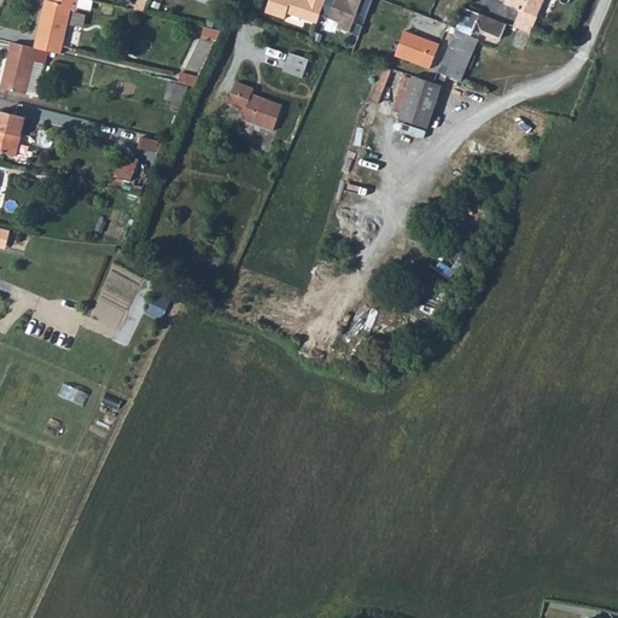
[(33,40),(60,47),(69,9),(75,10),(76,0),(45,0),(41,16),(40,16),(33,40)]
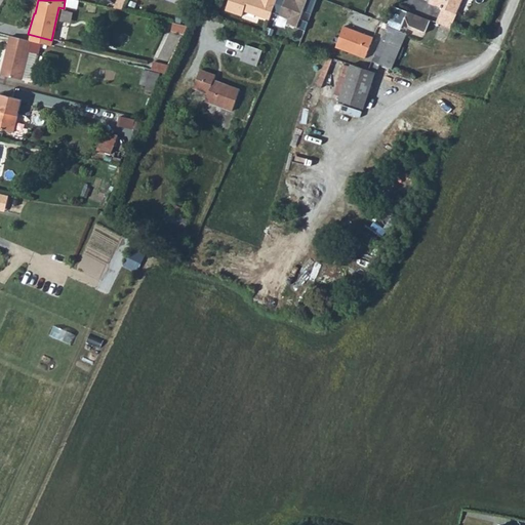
[(115,0),(113,7),(121,8),(123,0),(115,0)]
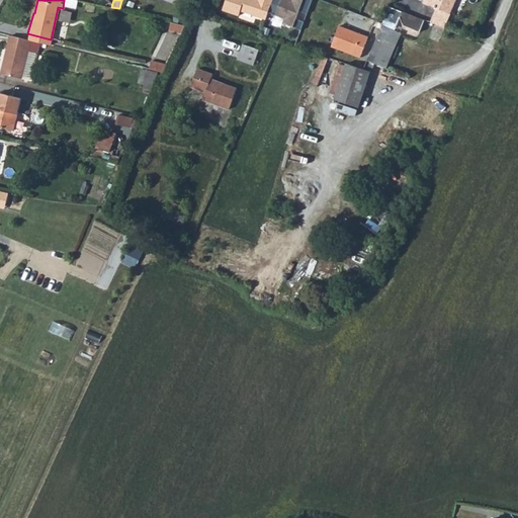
[(272,0),(257,0),(257,1),(254,0),(226,0),(223,11),(239,16),(241,11),(266,20),(268,13),(272,0)]
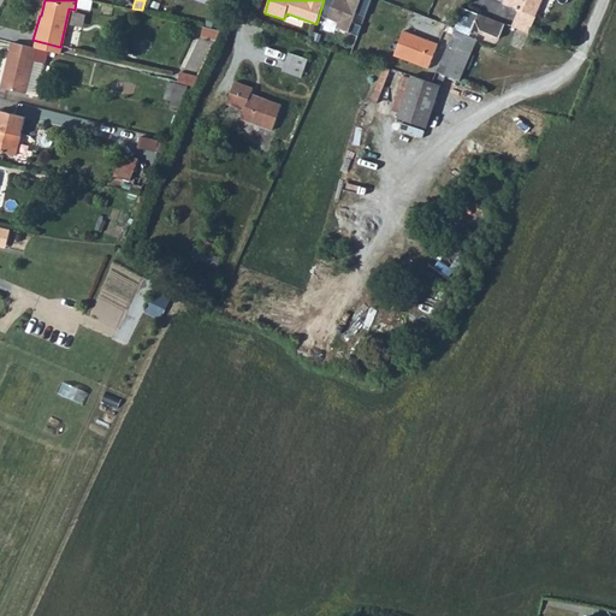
[(343,0),(324,0),(319,16),(337,22),(336,28),(354,34),(357,24),(349,21),(351,12),(362,16),(368,0),(344,0),(343,0)]
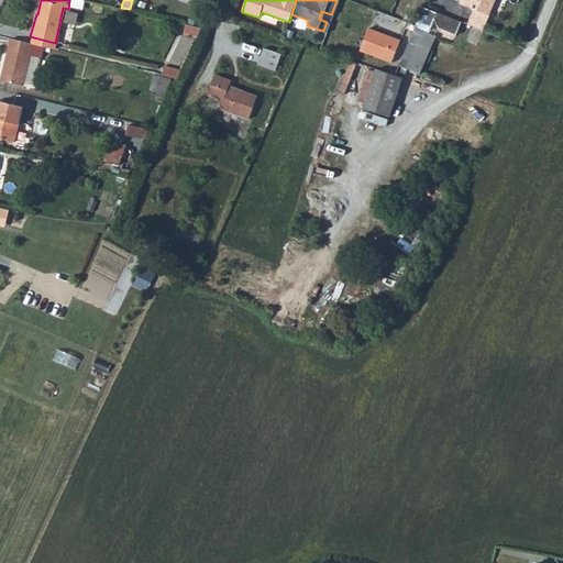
[(468,23),(484,30),(490,14),(488,13),(494,0),(461,0),(461,1),(475,8),(468,23)]
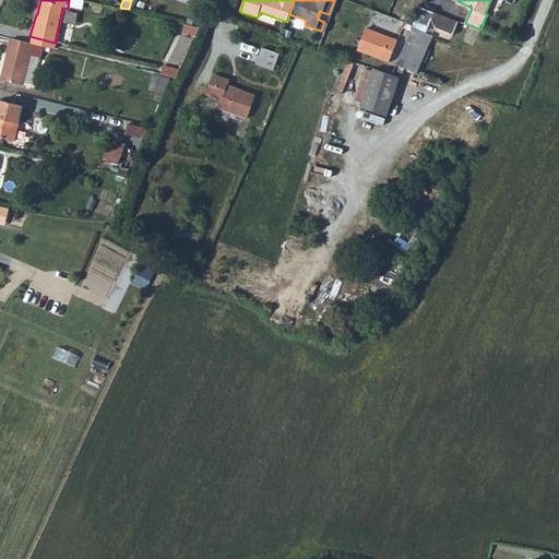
[(393,64),(406,70),(417,74),(433,36),(425,33),(431,16),(436,30),(454,35),(460,22),(419,4),(412,22),(404,39),(393,64)]
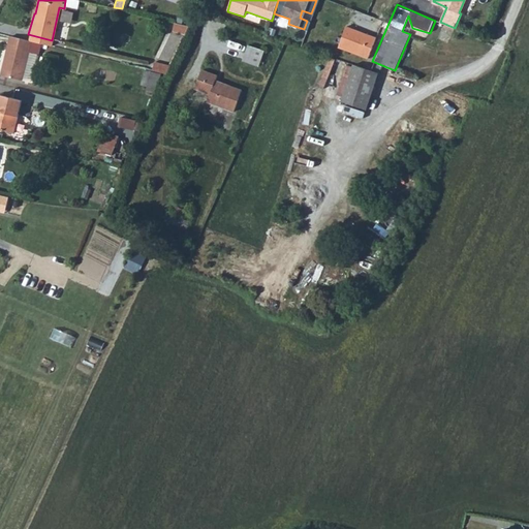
[(359,65),(369,68),(372,61),(382,37),(390,21),(379,18),(372,35),(345,25),(337,45),(364,55),(359,65)]
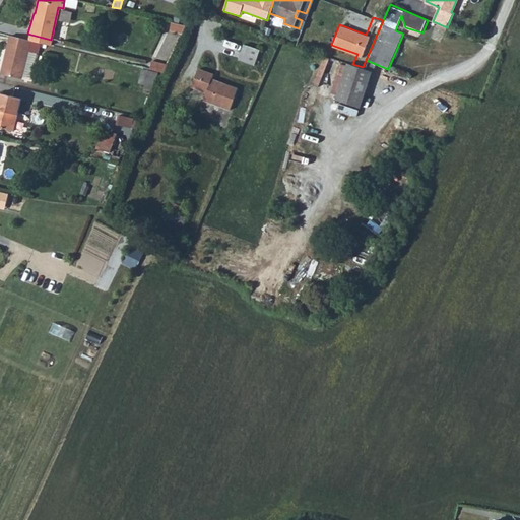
[(174,22),(172,28),(183,33),(185,26),(174,22)]
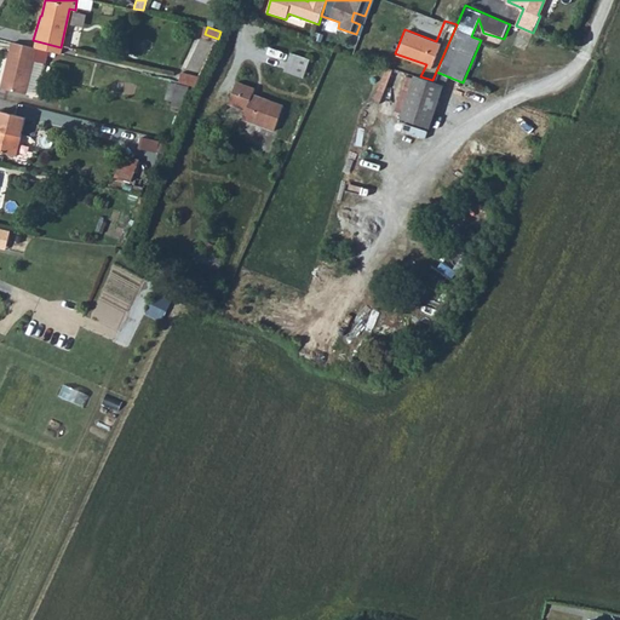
[(32,46),(35,47),(46,50),(52,51),(59,52),(61,47),(33,40),(32,46)]
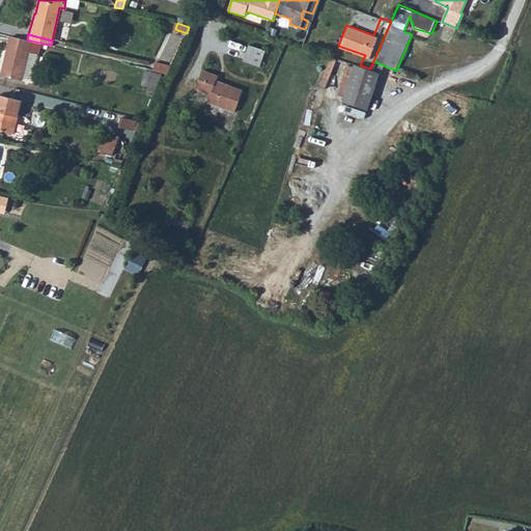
[(8,35),(0,72),(0,74),(21,79),(21,78),(27,50),(35,52),(36,52),(39,43),(30,40),(27,39),(8,35)]
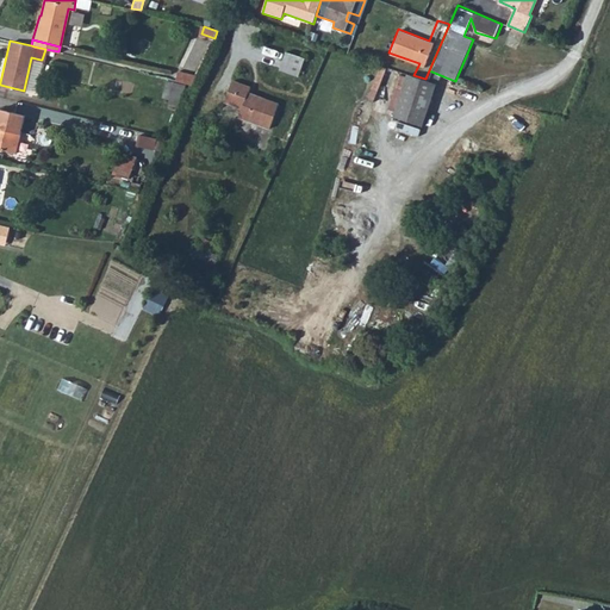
[(41,60),(31,57),(24,89),(33,92),(41,60)]
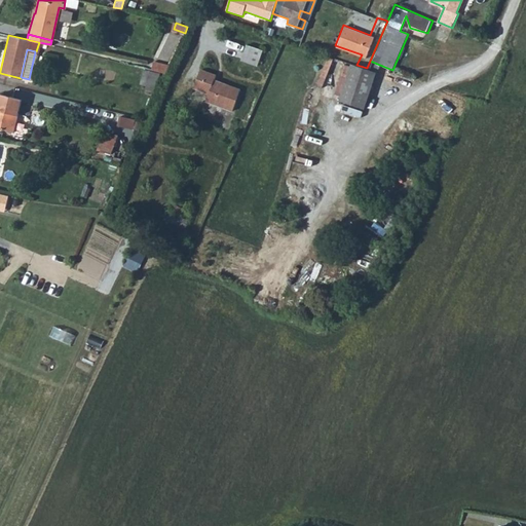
[(240,66),(256,71),(261,55),(245,49),(240,66)]
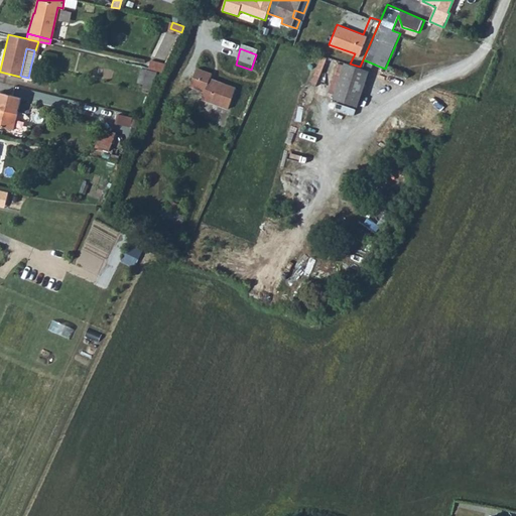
[(163,71),(167,62),(152,59),(150,67),(163,71)]
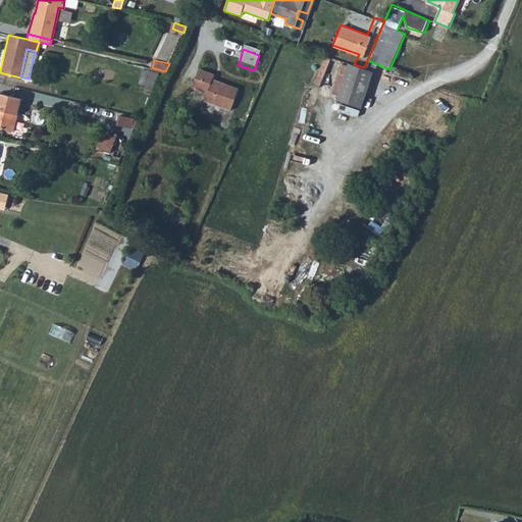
[(364,67),(374,70),(376,71),(379,65),(367,60),(364,67)]
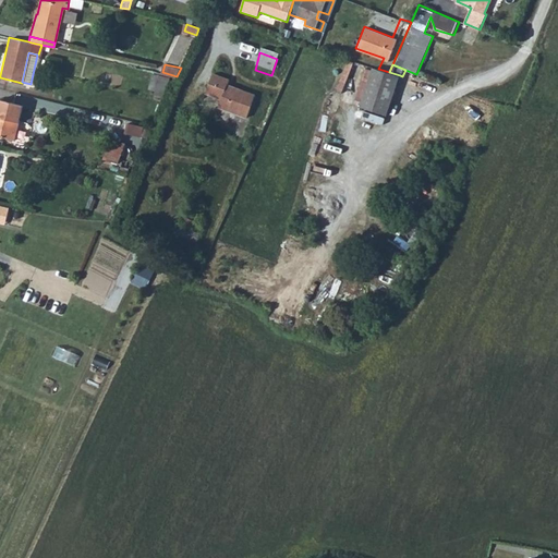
[(355,105),(361,106),(376,68),(371,65),(355,105)]
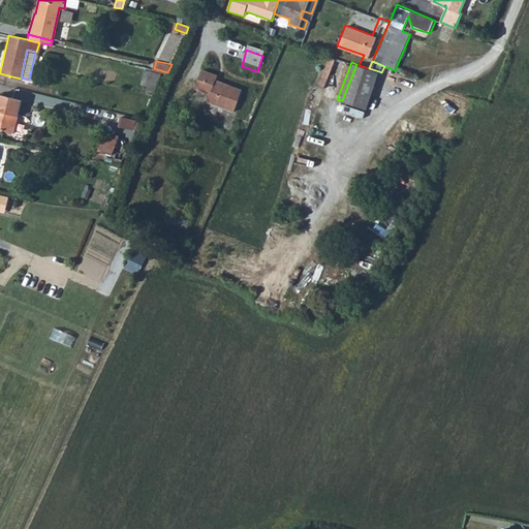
[(342,100),(353,105),(369,68),(359,65),(356,64),(342,100)]
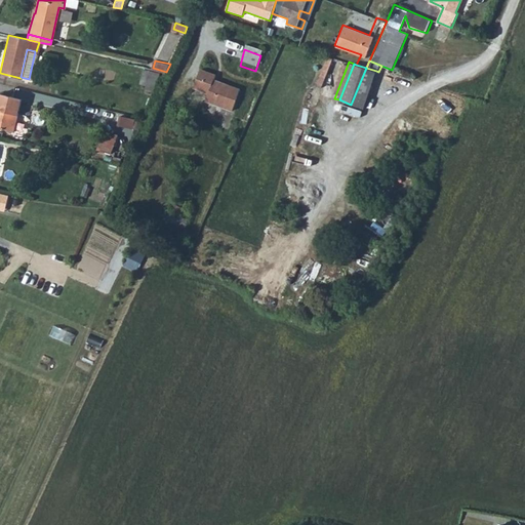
[(189,84),(203,91),(200,97),(224,109),(233,89),(208,78),(210,72),(197,66),(189,84)]
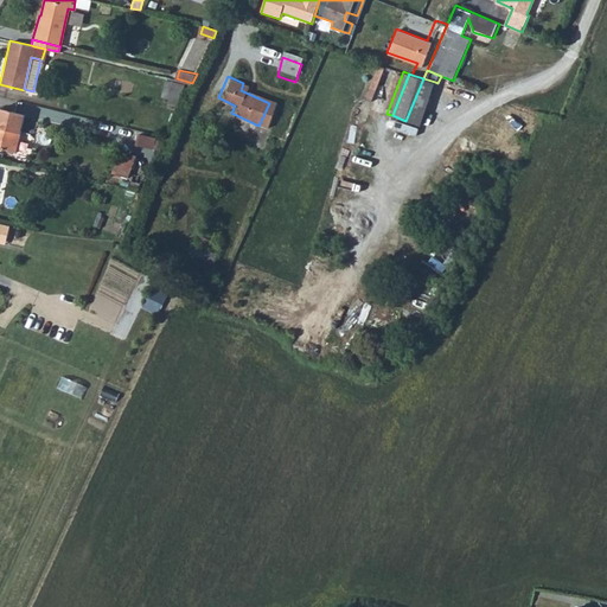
[(163,95),(170,96),(168,103),(179,106),(185,82),(167,78),(163,95)]
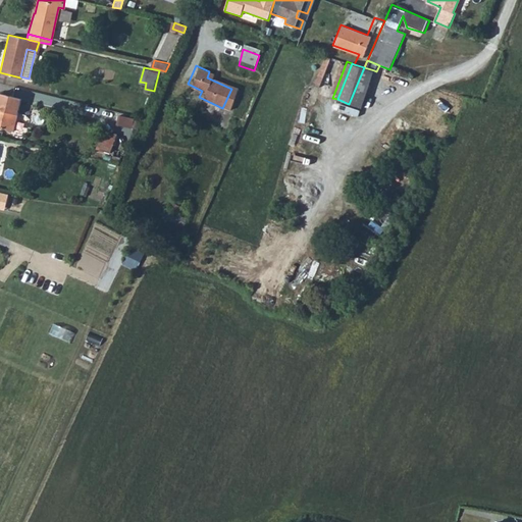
[(349,104),(356,106),(368,77),(371,71),(373,72),(374,70),(364,67),(349,104)]
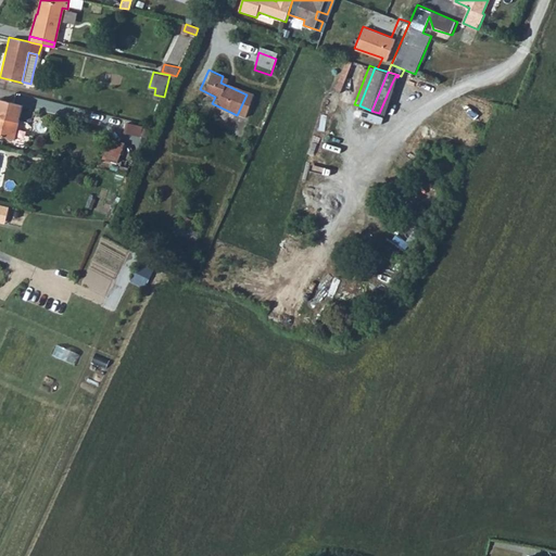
[(0,134),(13,137),(21,103),(0,98),(0,134)]
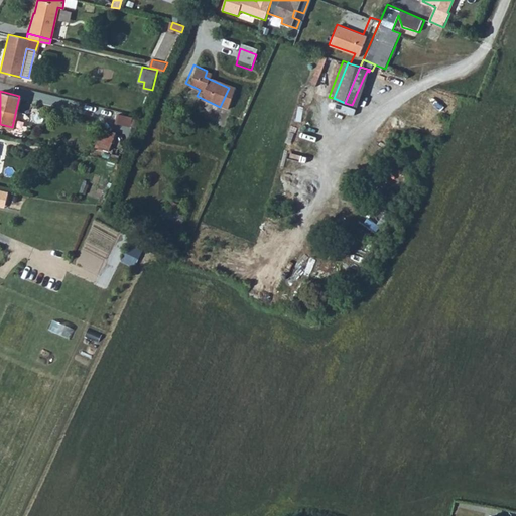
[(133,125),(134,115),(119,113),(117,123),(133,125)]
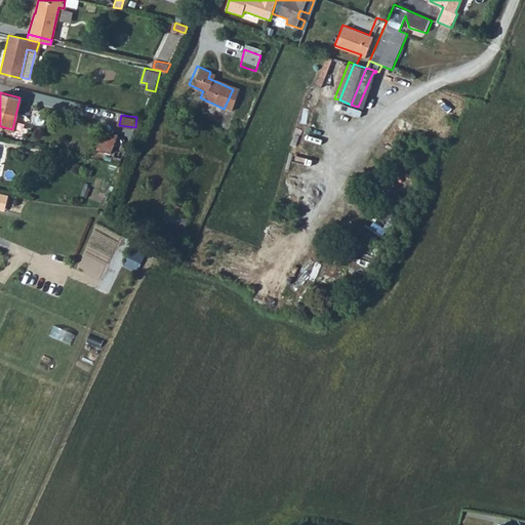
[(113,154),(119,133),(106,129),(98,149),(113,154)]
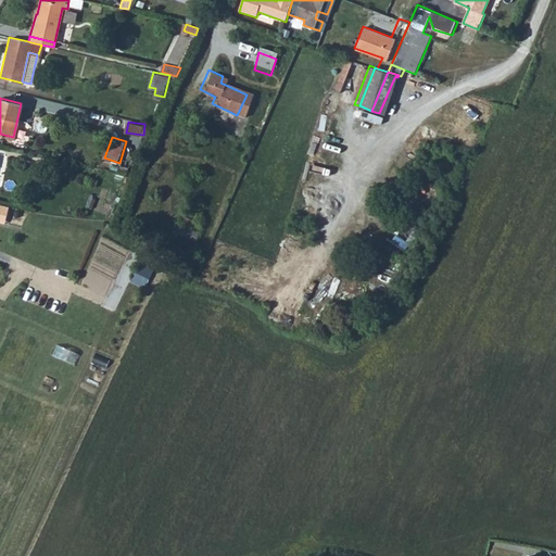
[(10,203),(0,200),(0,210),(9,213),(10,203)]
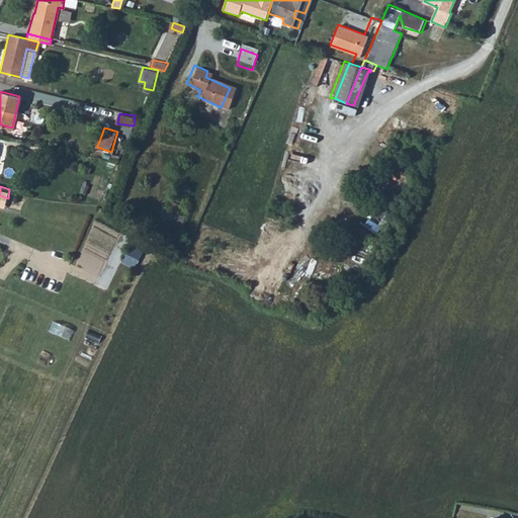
[(159,196),(156,201),(165,205),(167,200),(159,196)]
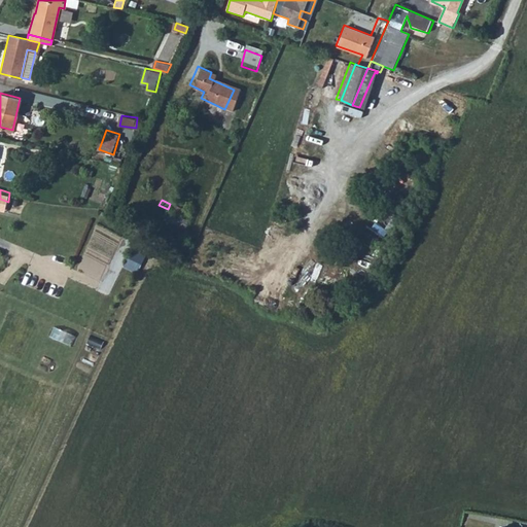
[(150,212),(171,221),(174,215),(153,206),(150,212)]
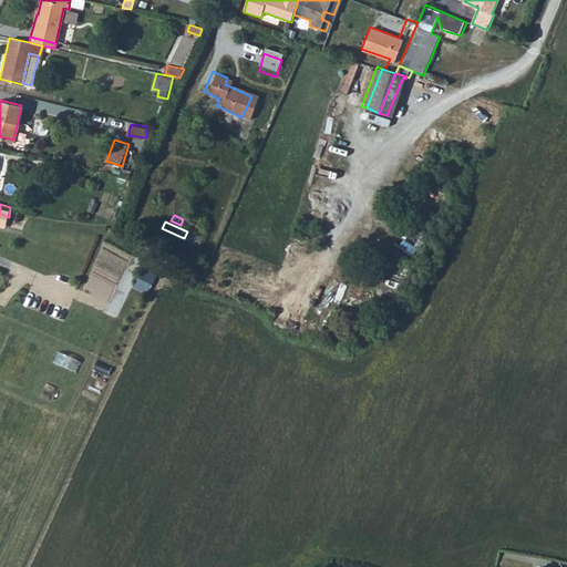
[(22,238),(8,232),(1,245),(17,253),(22,238)]
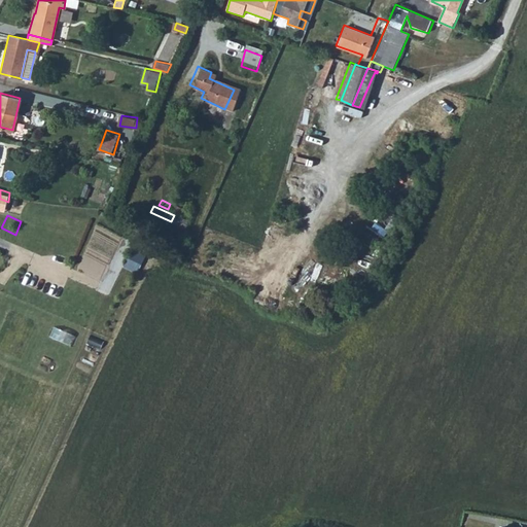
[(140,273),(148,254),(133,247),(125,266),(140,273)]
